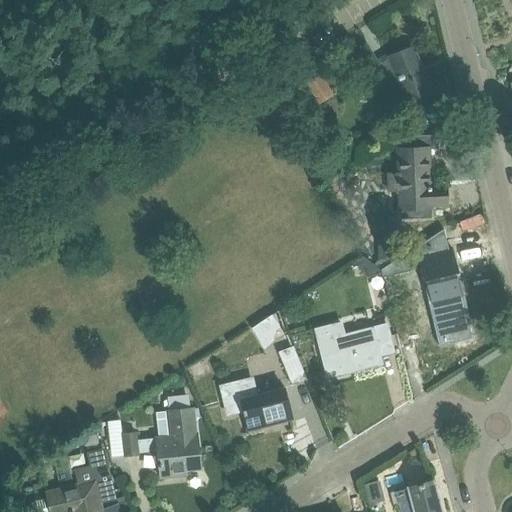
[(375,85),(396,77),(407,103),(417,99),(426,95),(431,94),(412,47),(388,57),(389,59),(379,65),(366,44),(354,51),(368,74),(375,85)]
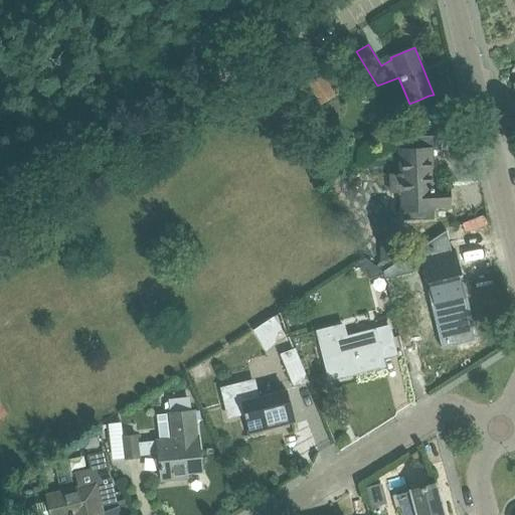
[(318,74),(307,81),(319,102),(331,95),(318,74)]
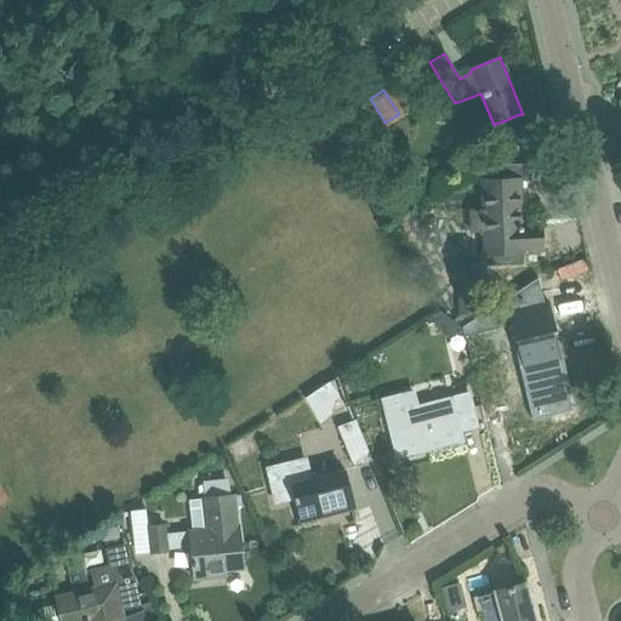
[(517,115),(506,120),(512,134),(523,130),(517,115)]
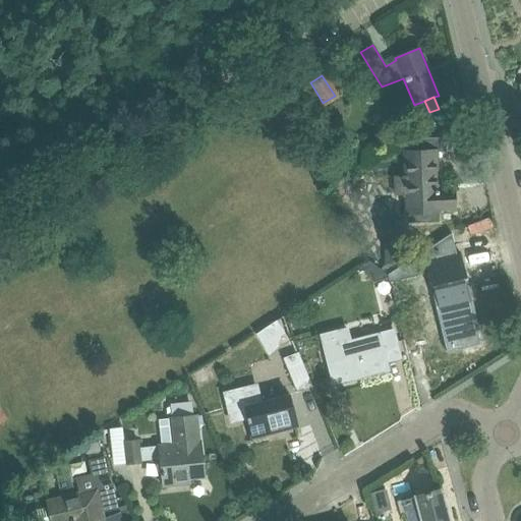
[(407,179),(397,179),(398,199),(408,199),(409,211),(409,222),(438,221),(437,210),(438,210),(454,209),(453,191),(438,191),(436,153),(447,153),(446,138),(425,139),(405,140),(406,155),(407,179)]
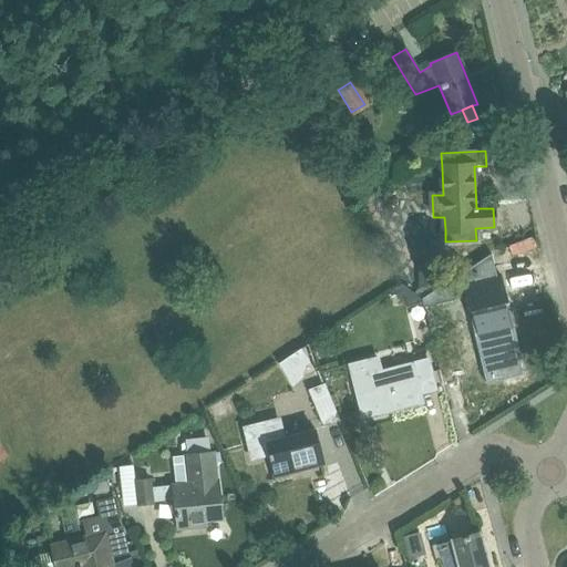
[(532,238),(506,243),(509,258),(535,253),(532,238)]
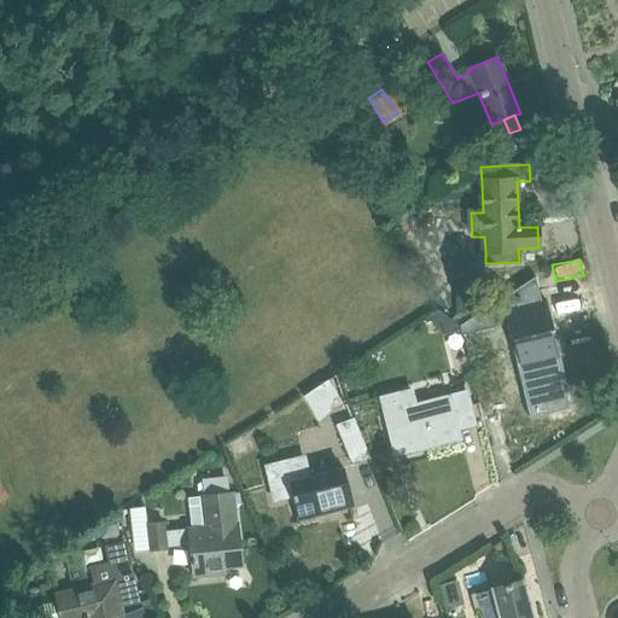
[(461,326),(483,309),(482,285),(456,287),(456,315),(454,320),(461,326)]
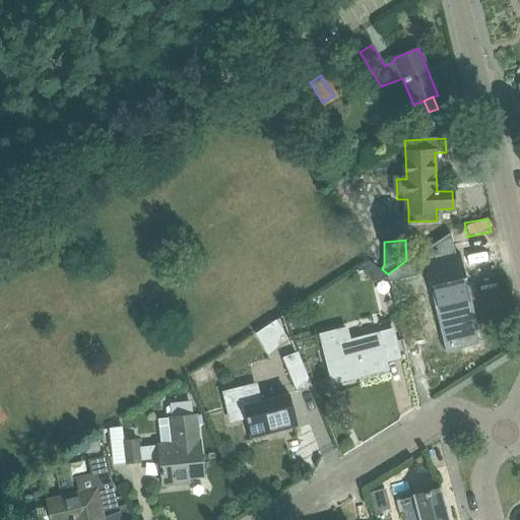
[(440,261),(420,266),(408,269),(406,260),(388,274),(388,276),(388,277),(398,316),(415,312),(412,301),(423,298),(428,320),(433,340),(443,337),(447,351),(479,344),(475,330),(477,329),(467,286),(455,289),(452,275),(443,277),(440,261)]
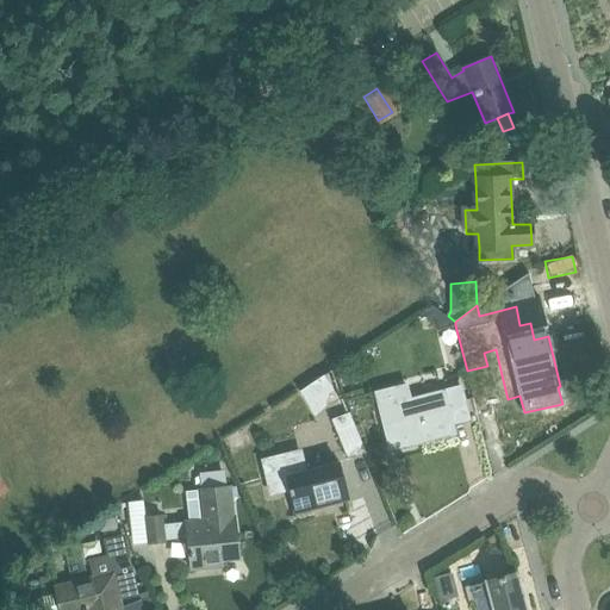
[(434,307),(425,313),(437,329),(455,325),(455,324),(434,307)]
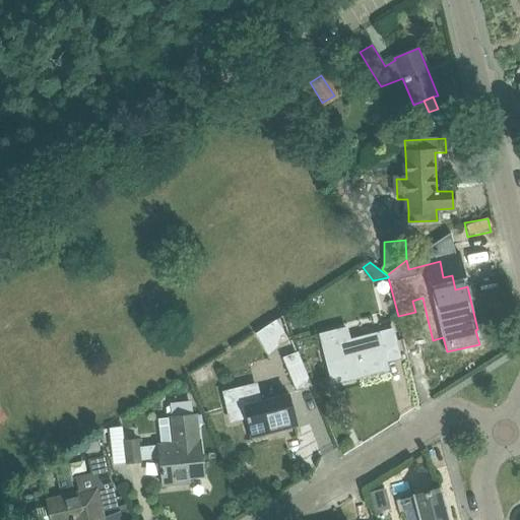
[(275,321),(256,334),(269,355),(278,346),(277,344),(280,335),(284,333),(275,321)]
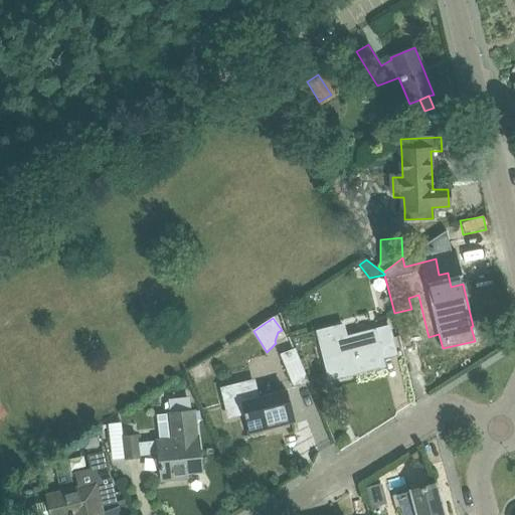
[(318,331),(324,357),(329,376),(353,370),(354,374),(383,366),(381,358),(395,355),(389,328),(335,341),(332,328),(318,331)]
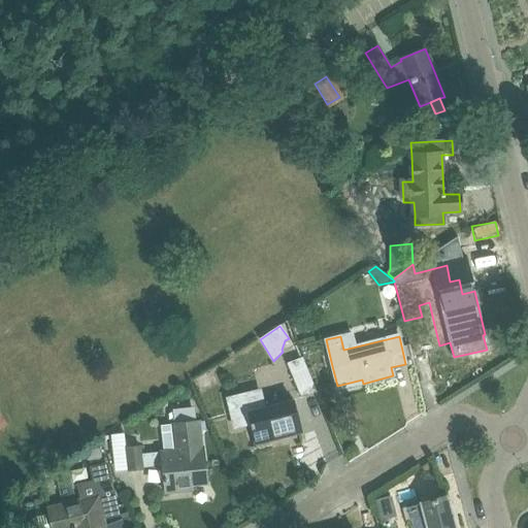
[(302,358),(288,363),(300,398),(316,392),(302,358)]
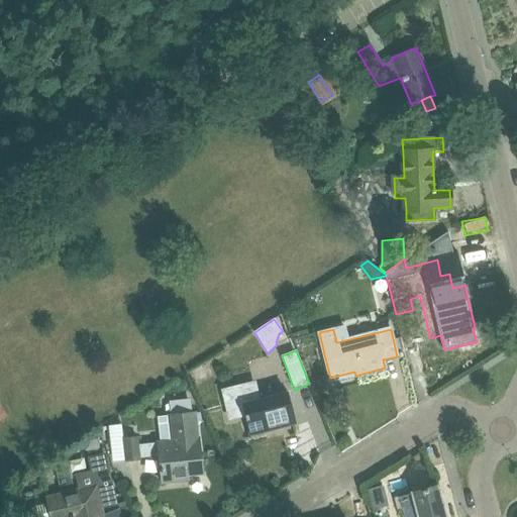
[(252,384),(223,392),(230,418),(245,415),(246,420),(247,420),(250,434),(288,424),(289,426),(295,424),(287,392),(256,400),(252,384)]
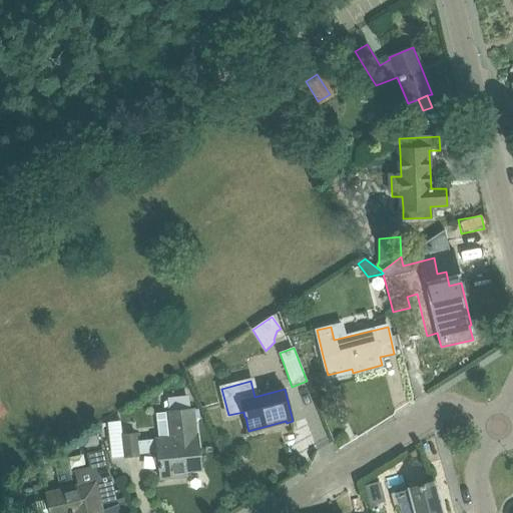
[(196,435),(193,409),(165,412),(165,413),(156,414),(158,439),(138,441),(137,434),(122,436),(124,457),(158,454),(160,480),(177,478),(177,473),(201,471),(197,435),(196,435)]
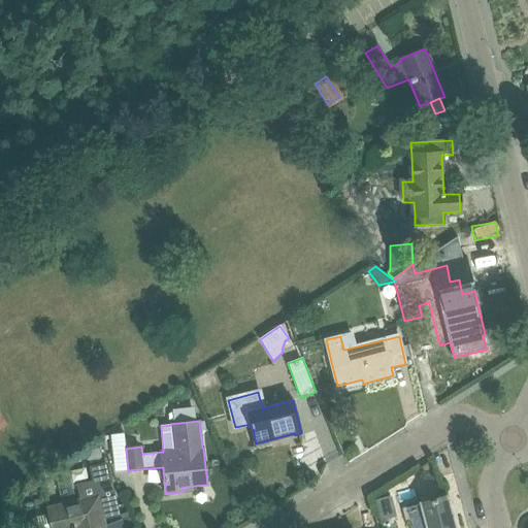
[(123,432),(109,433),(111,471),(125,470),(123,432)]
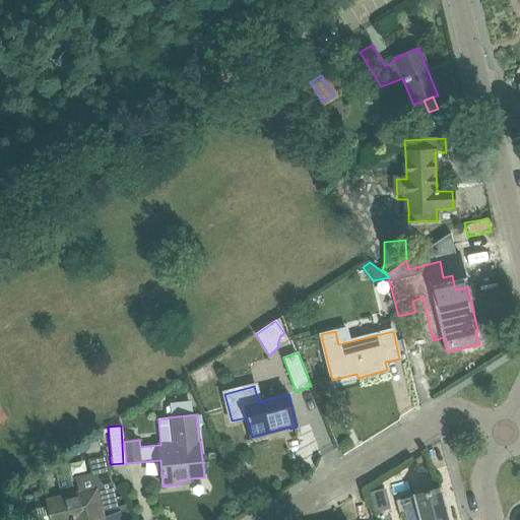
[(85,454),(101,450),(99,442),(83,445),(85,454)]
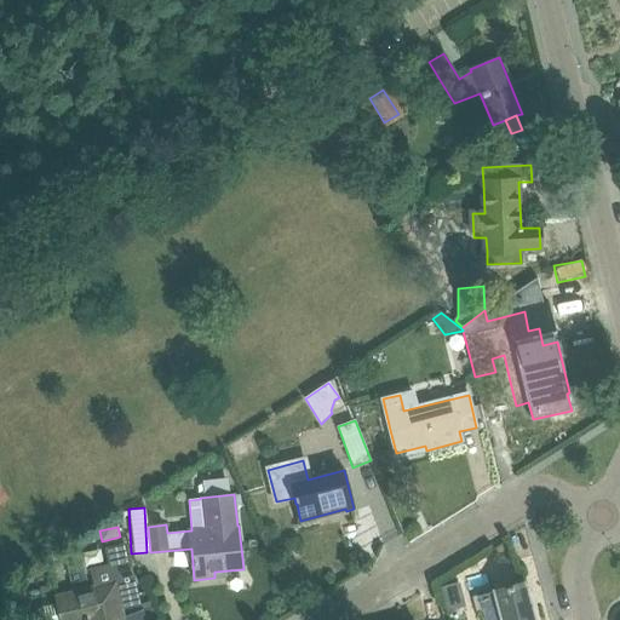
[(40,612),(36,615),(36,619),(122,619),(119,604),(138,600),(132,577),(128,561),(125,545),(107,549),(110,566),(90,569),(93,587),(80,590),(81,593),(57,600),(58,603),(58,606),(45,609),(40,612)]
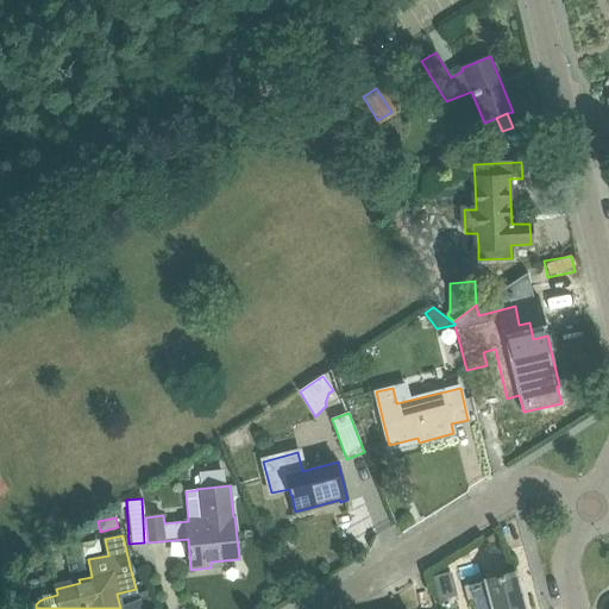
[(523,608),(514,573),(470,586),(476,608),(523,608)]
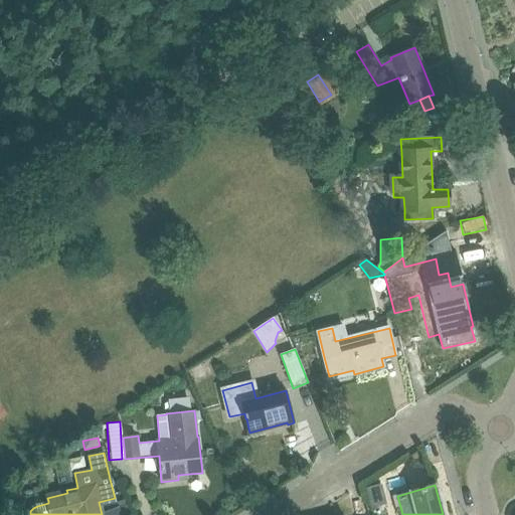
[(376,501),(366,504),(367,510),(378,507),(376,501)]
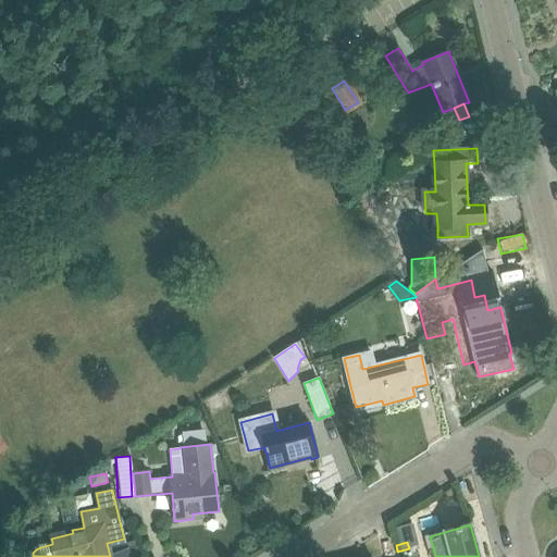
[(141,556),(137,546),(128,549),(131,556),(141,556)]
